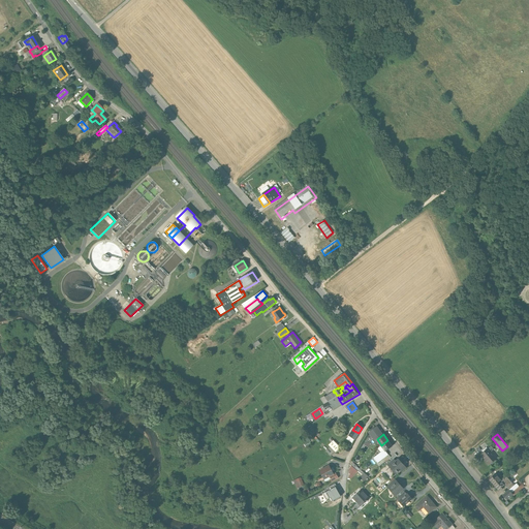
[(387,440),(381,445),(385,450),(392,446),(387,440)]
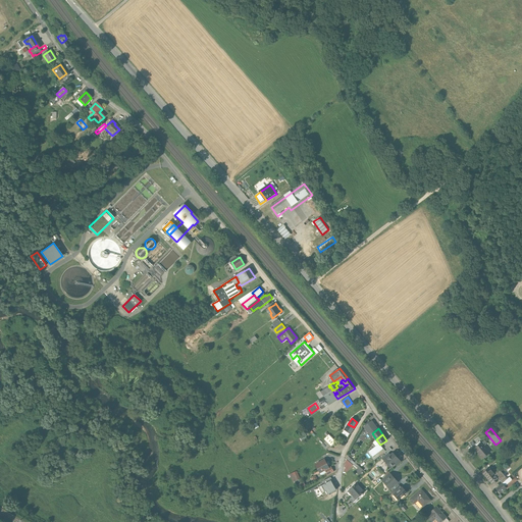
[(328,442),(324,447),(327,450),(330,447),(336,440),(331,435),(326,440),(328,442)]
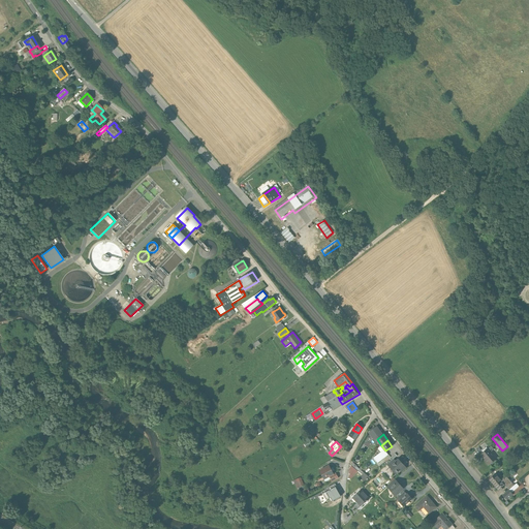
[(484,443),(476,448),(481,455),(488,448),(484,443)]
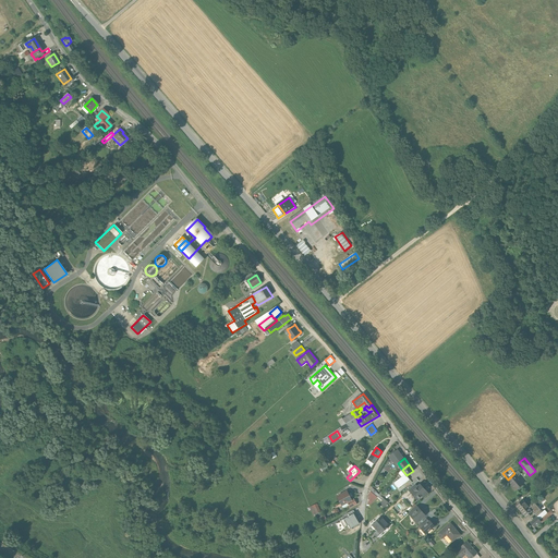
[(523,484),(514,473),(508,480),(512,485),(511,486),(514,490),(523,484)]
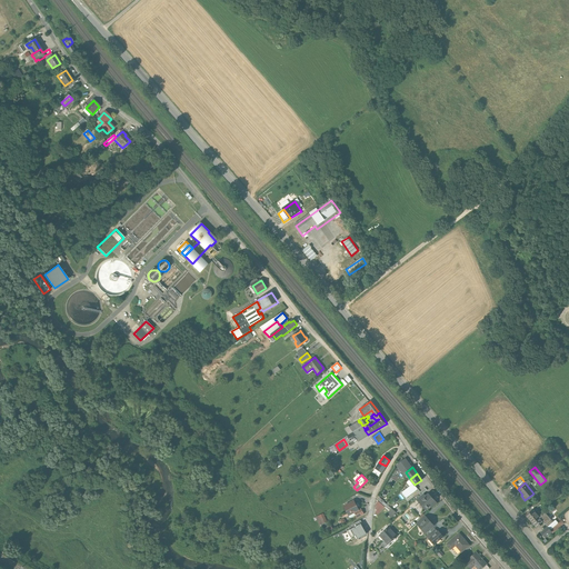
[(426,497),(419,502),(421,503),(420,506),(421,507),(422,508),(425,508),(426,509),(430,506),(435,501),(428,495),(426,497)]
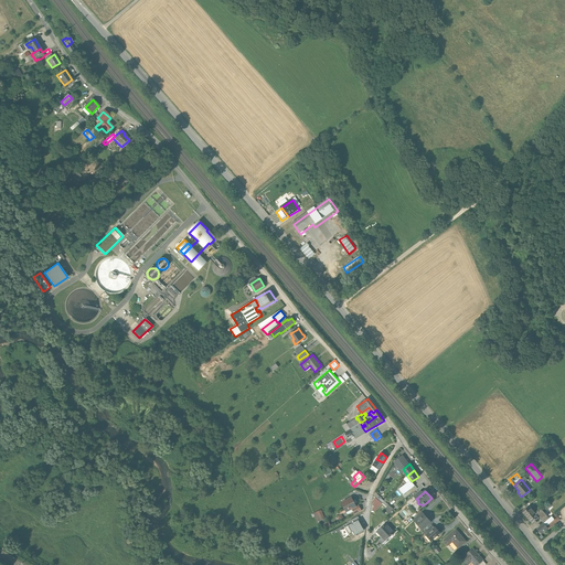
[(351,498),(342,502),(344,505),(343,507),(344,509),(345,509),(349,514),(353,512),(352,509),(356,507),(351,498)]
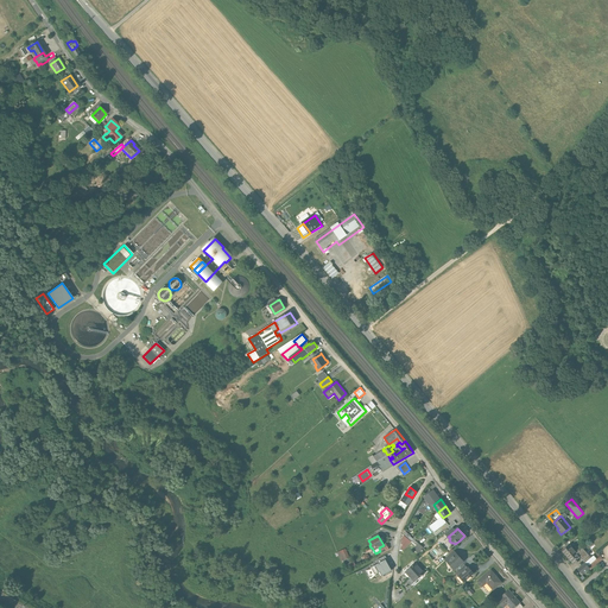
[(409,539),(404,536),(401,538),(404,540),(401,543),(406,548),(412,542),(409,539)]
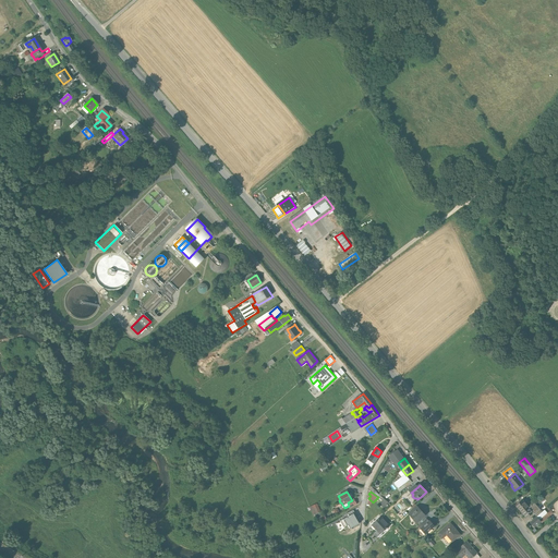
[(352,500),(348,502),(349,506),(350,508),(356,505),(353,499),(352,500)]
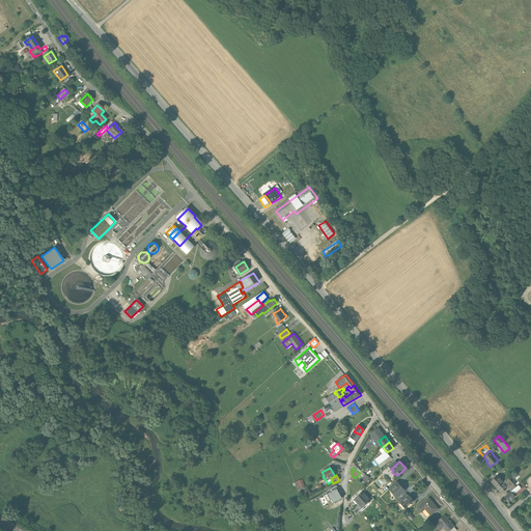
[(491,481),(497,488),(504,482),(498,475),(491,481)]
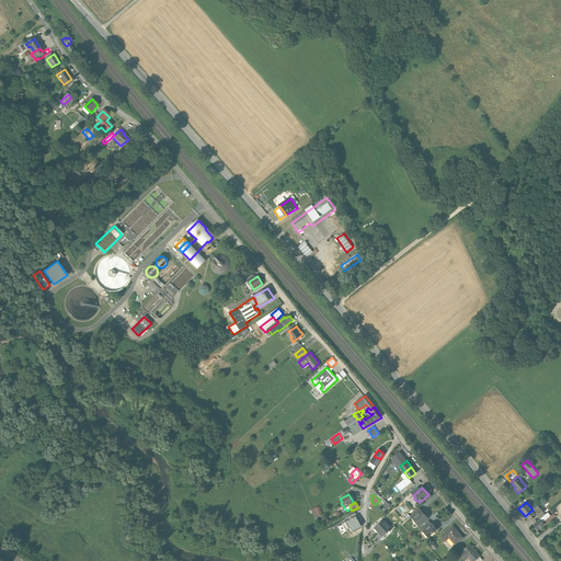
[(315,517),(323,514),(320,505),(311,510),(315,517)]
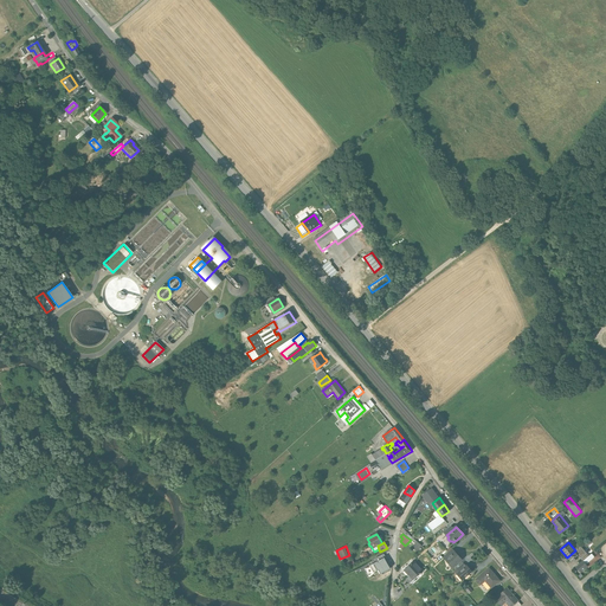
[(452,549),(444,556),(447,559),(455,552),(452,549)]
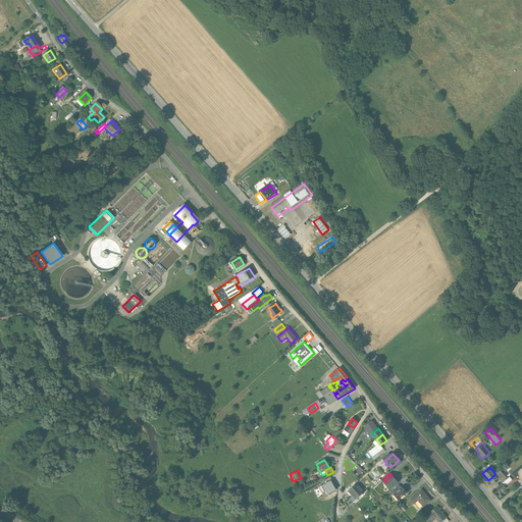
[(496,474),(488,480),(492,484),(500,479),(498,477),(496,474)]
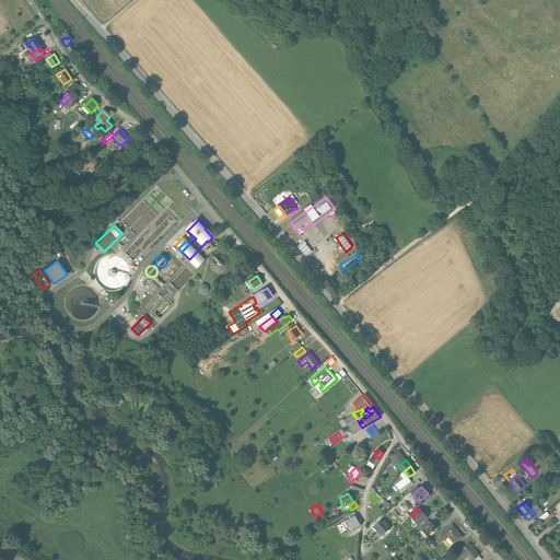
[(413,516),(412,517),(415,521),(415,522),(417,524),(419,524),(427,516),(420,510),(413,516)]
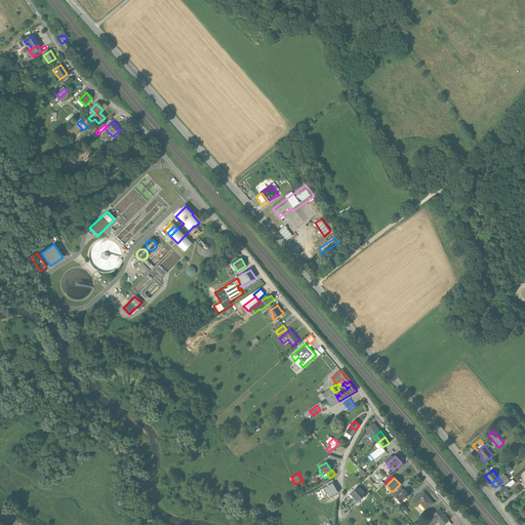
[(505,486),(499,491),(502,495),(509,490),(509,491),(515,486),(514,486),(516,484),(517,484),(513,479),(510,482),(505,486)]
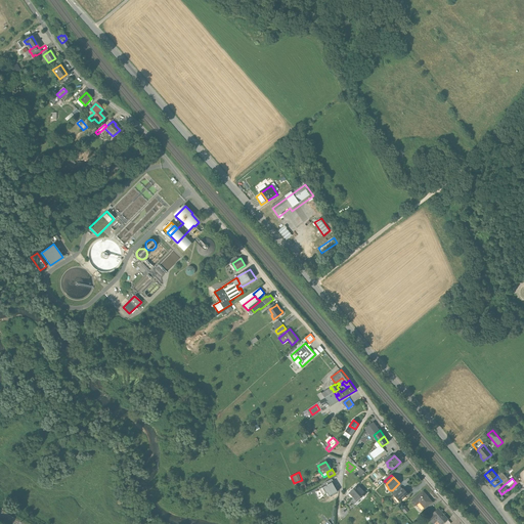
[(333,482),(326,485),(319,489),(323,495),(328,493),(330,496),(338,491),(333,482)]
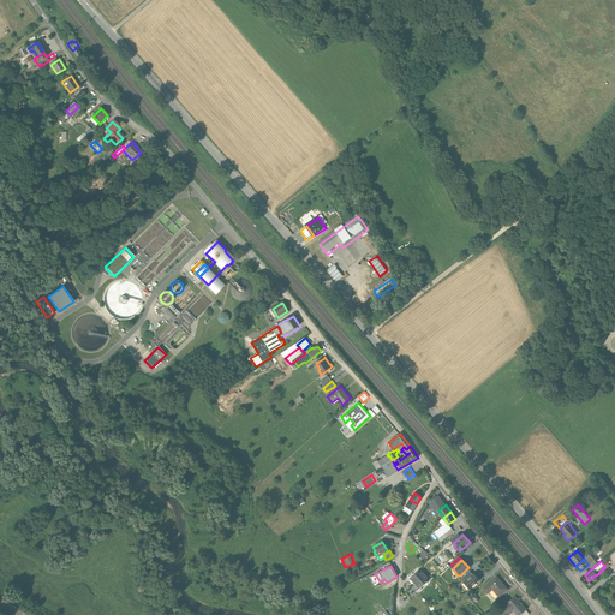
[(418,567),(407,575),(410,579),(408,580),(412,585),(415,584),(411,579),(421,569),(418,567)]
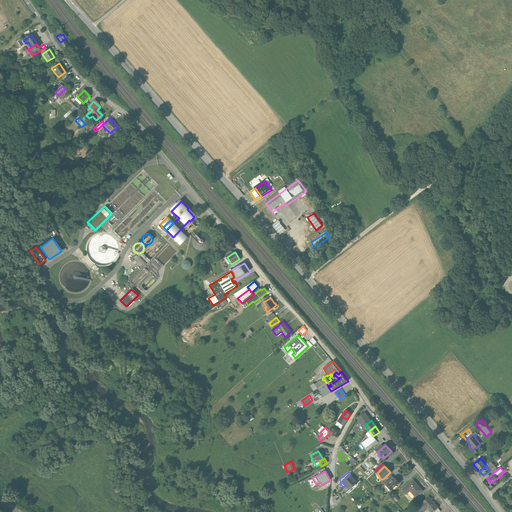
[(350,474),(342,482),(345,486),(354,478),(350,474)]
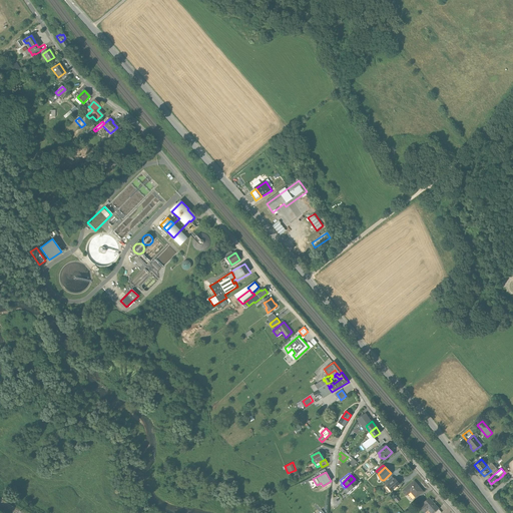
[(389,484),(387,486),(391,491),(394,488),(396,488),(397,487),(397,486),(400,483),(396,478),(395,479),(389,484)]
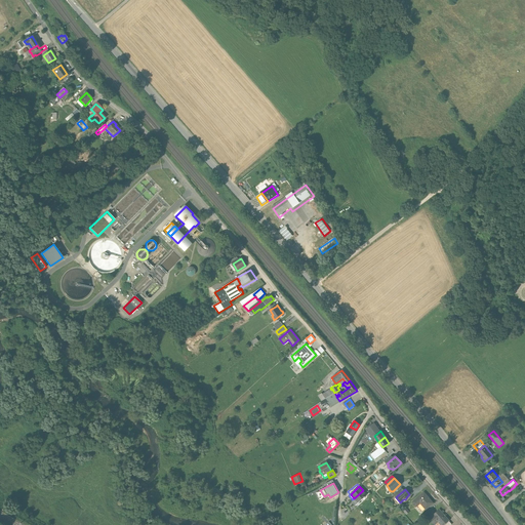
[(363,490),(354,498),(358,502),(366,494),(363,490)]
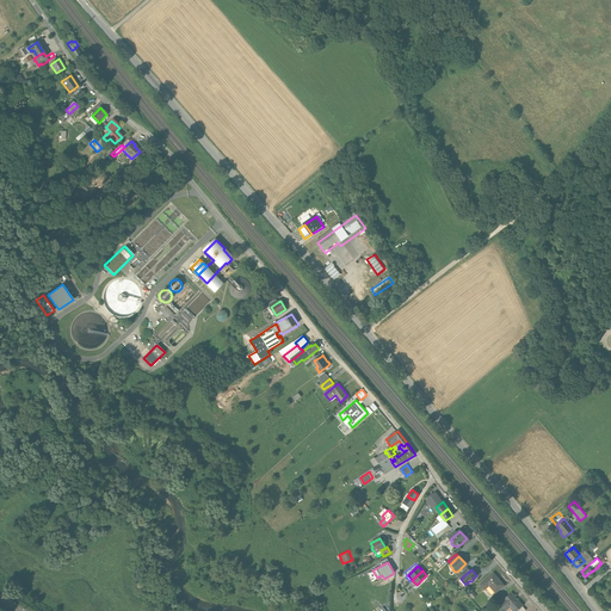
[(493,573),(481,585),(485,590),(489,585),(495,592),(504,585),(493,573)]
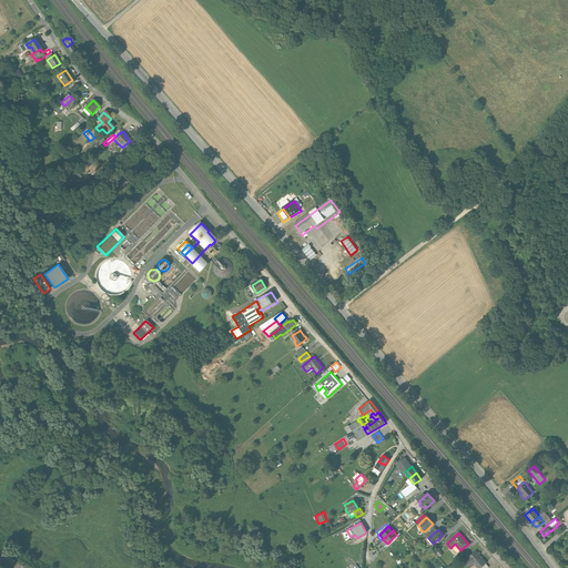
[(387,544),(383,539),(381,540),(387,547),(399,537),(396,535),(387,544)]
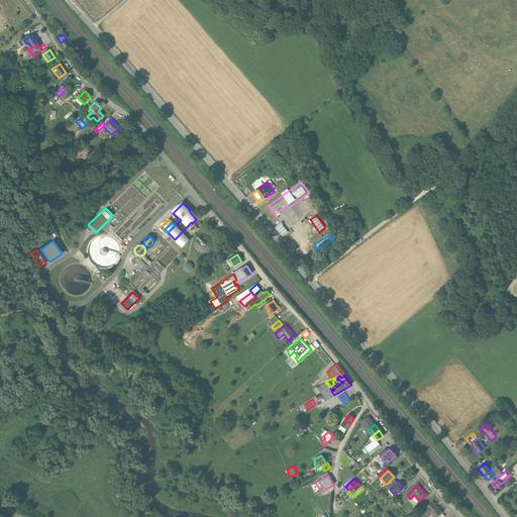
[(442,513),(433,502),(423,511),(426,515),(430,512),(434,516),(436,516),(441,513),(442,513)]
